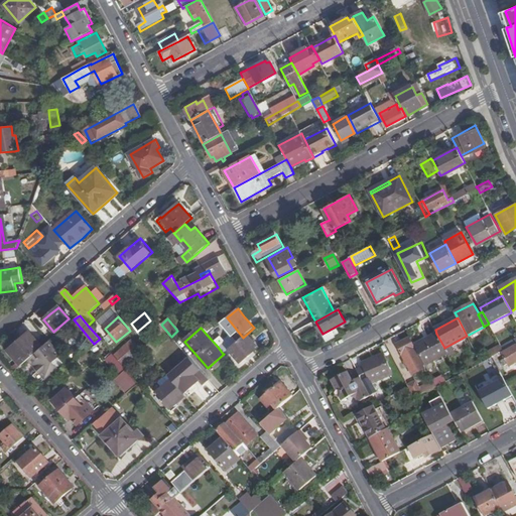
[(7,352),(19,367),(28,359),(40,349),(27,334),(20,340),(7,352)]
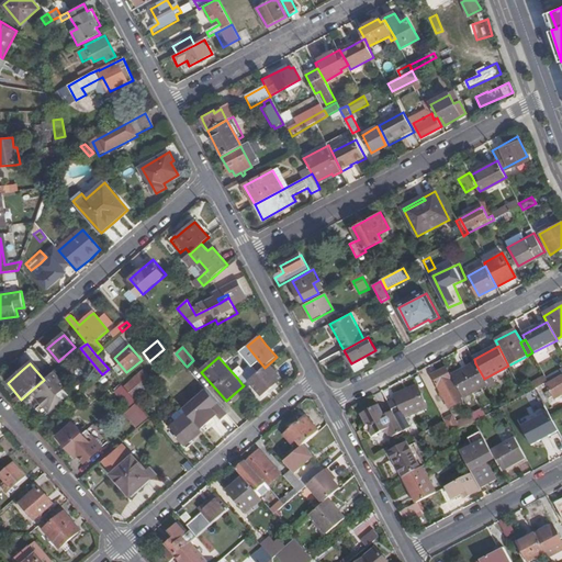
[(463,398),(487,385),(484,379),(475,363),(451,375),(463,398)]
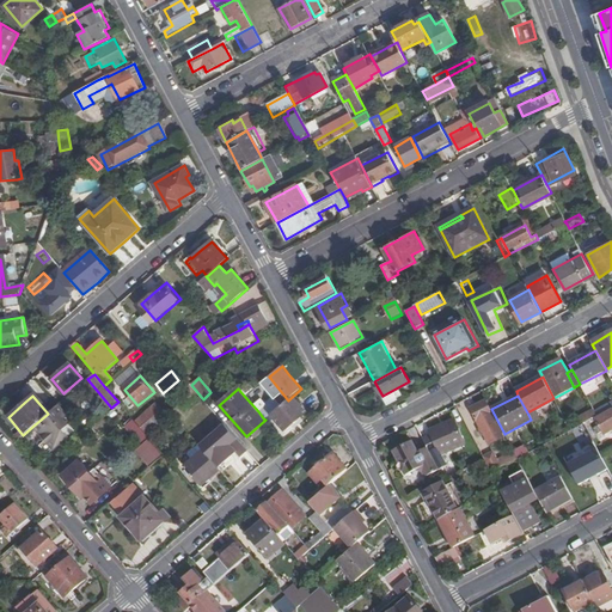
[(166,397),(136,422),(141,428),(165,407),(171,402),(166,397)]
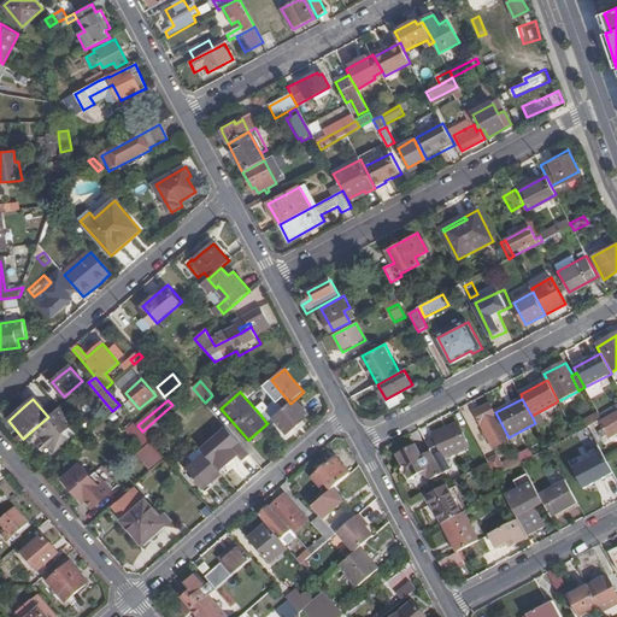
[(276,403),(260,415),(266,423),(274,417),(287,434),(294,428),(292,425),(297,421),(299,423),(304,419),(309,416),(295,400),(291,404),(282,410),(276,403)]
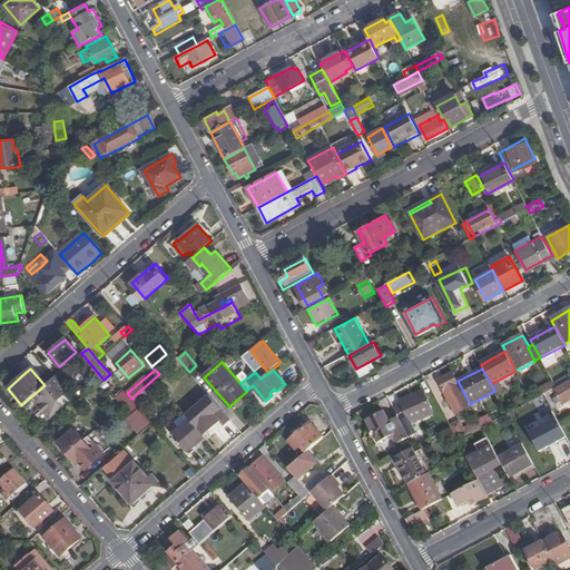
[(172,387),(182,382),(176,373),(167,377),(172,387)]
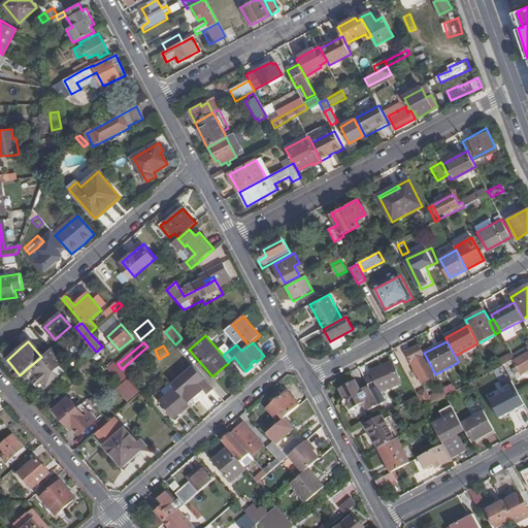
[(423,384),(436,376),(435,374),(424,353),(420,345),(405,353),(411,364),(413,363),(423,384)]
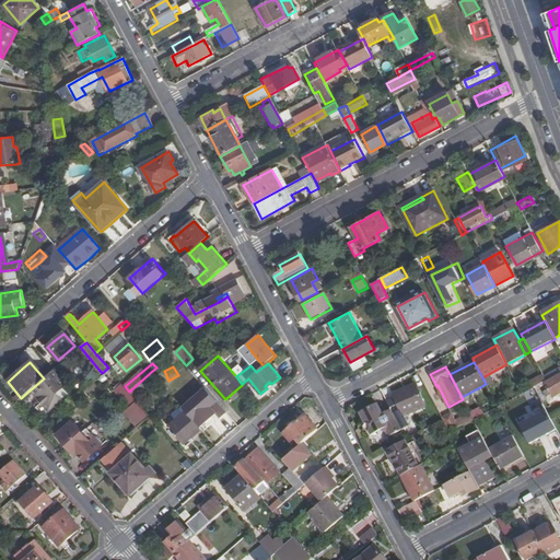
[(67,387),(53,371),(44,378),(31,389),(41,400),(50,411),(65,399),(59,394),(67,387)]
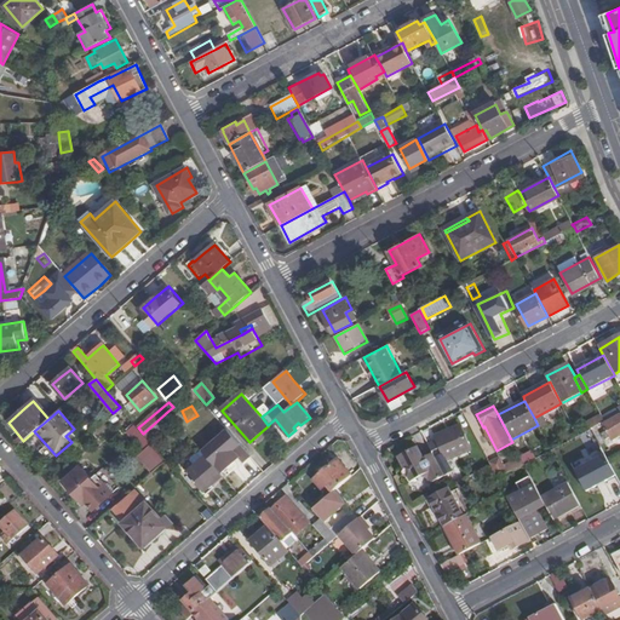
[(149,440),(173,419),(167,412),(143,434),(149,440)]
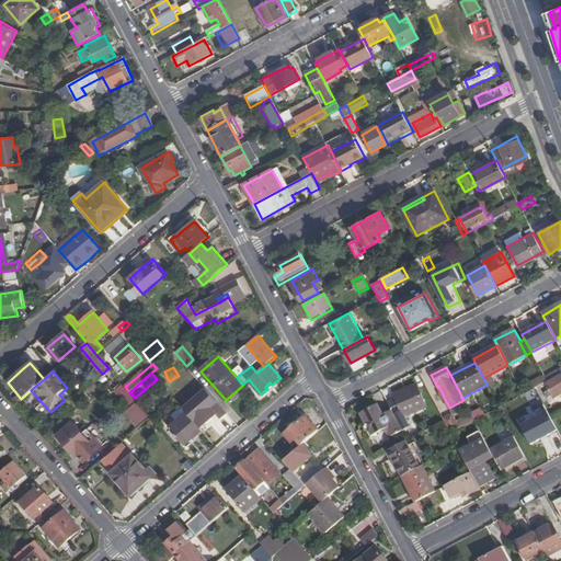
[(534,382),(538,387),(547,378),(542,374),(534,382)]
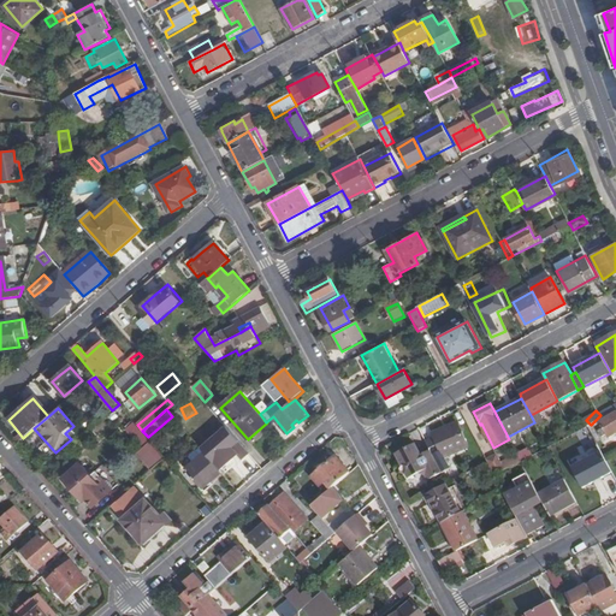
[(615,431),(615,412),(599,420),(608,437),(615,431)]
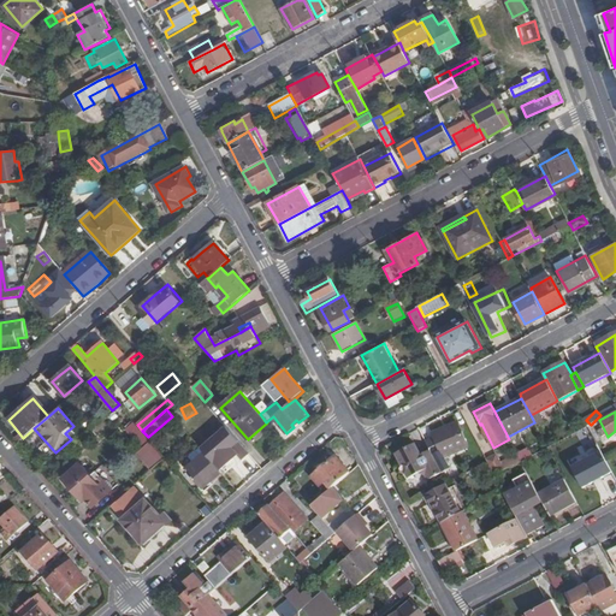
[(442,450),(432,455),(432,456),(466,438),(457,422),(433,434),(442,450)]
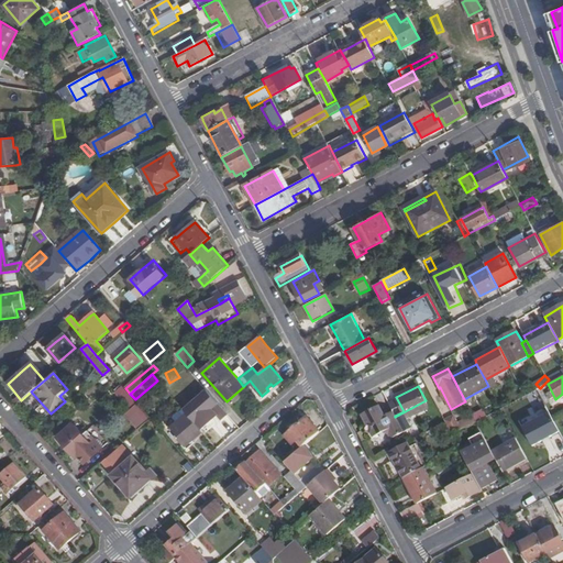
[(187,415),(200,429),(211,420),(216,416),(220,420),(228,414),(206,389),(183,409),(187,415)]
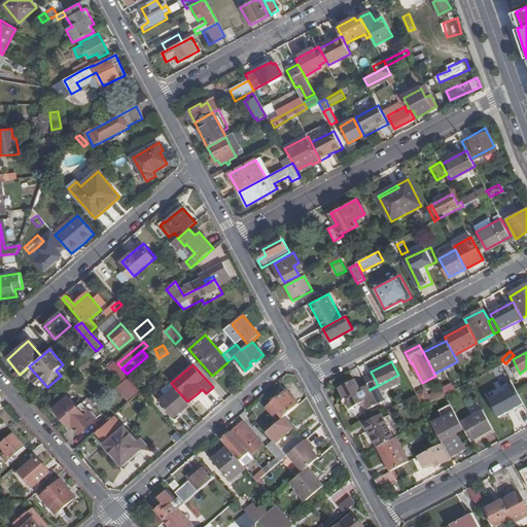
[(402,382),(398,375),(370,390),(377,403),(385,399),(382,393),(402,382)]
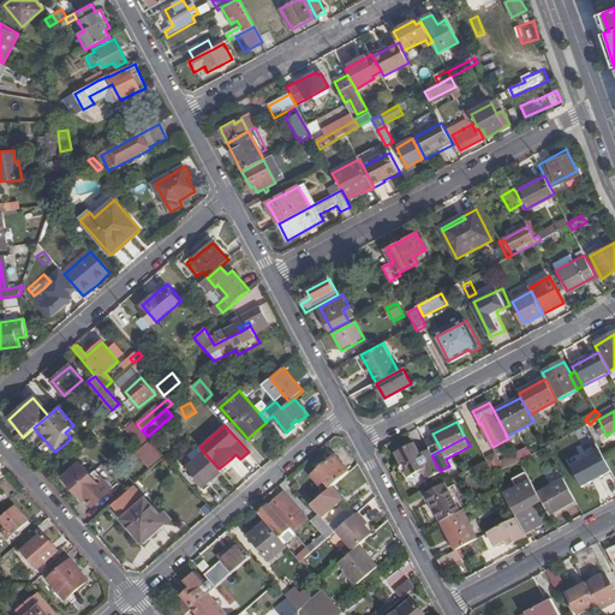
[(166,458),(151,440),(137,453),(151,470),(166,458)]
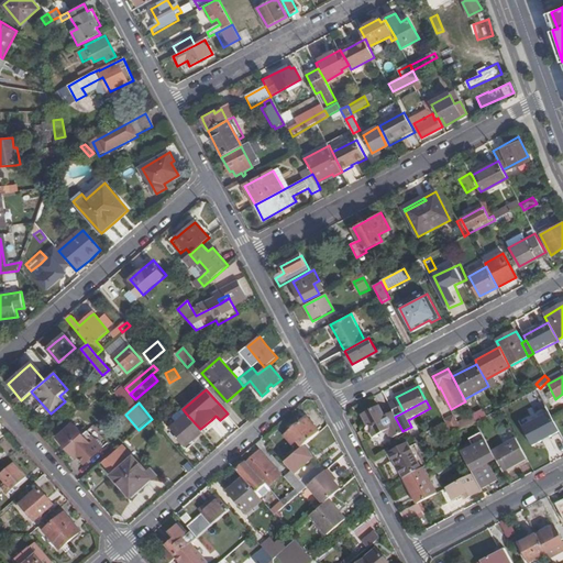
[(371,428),(372,429),(395,416),(393,412),(384,416),(378,406),(361,416),(366,427),(371,428)]
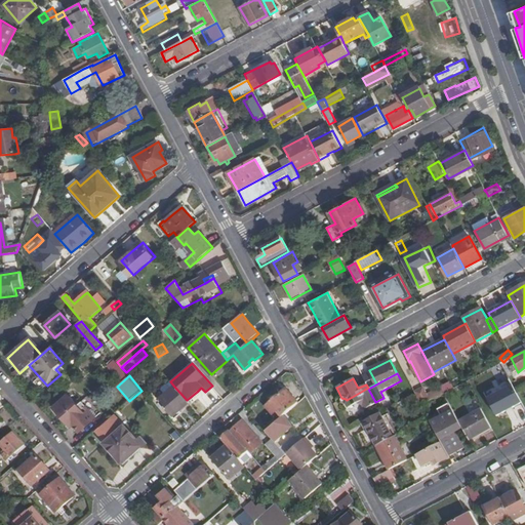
[(510,380),(486,393),(497,415),(522,403),(510,380)]
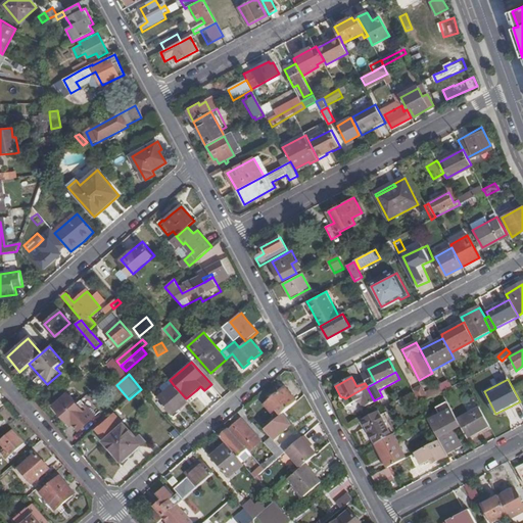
[(178,410),(188,401),(186,398),(174,385),(157,398),(172,415),(178,410)]
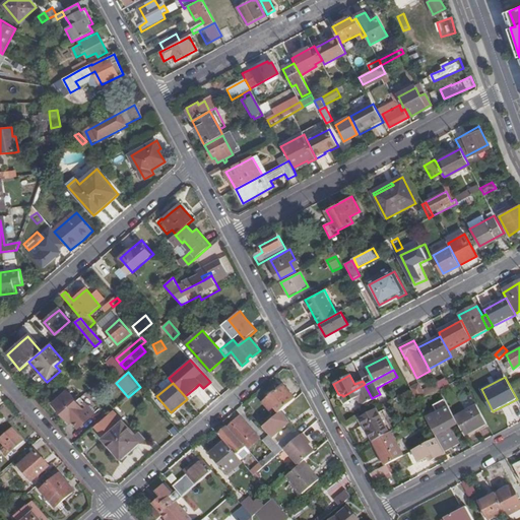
[(437,383),(423,391),(426,397),(440,390),(437,383)]
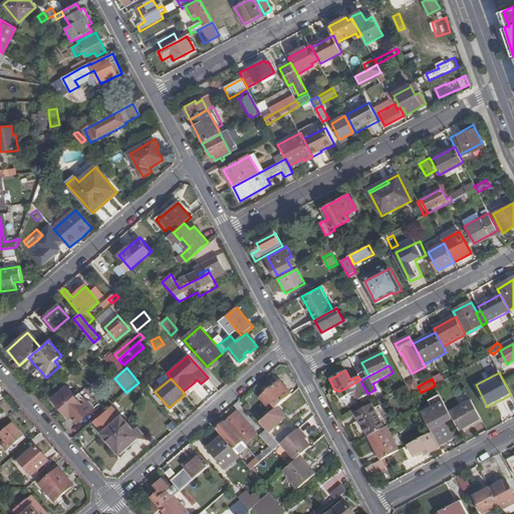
[(356,400),(367,394),(360,380),(360,379),(339,392),(340,393),(338,396),(339,400),(349,395),(353,396),(356,400)]
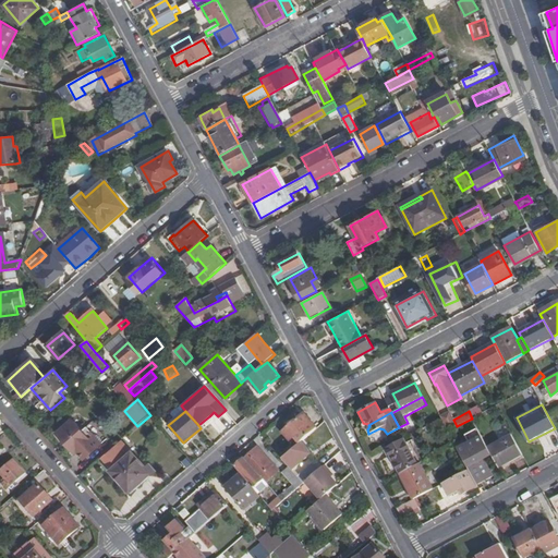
[(449,413),(440,417),(441,419),(448,431),(457,426),(453,420),(449,413)]
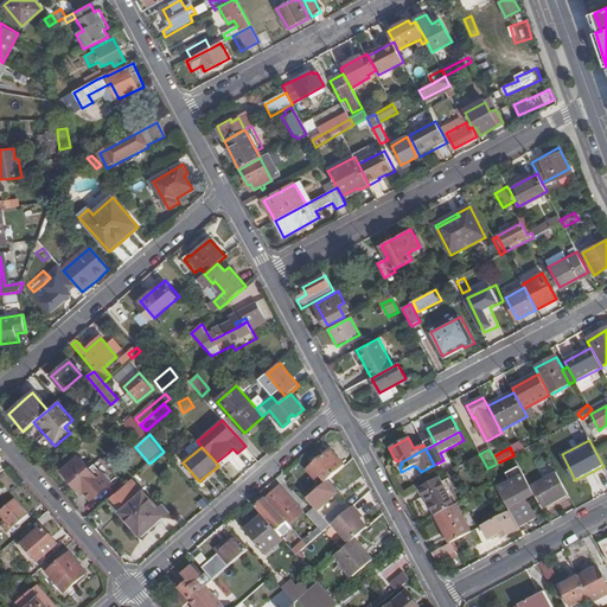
[(319,475),(325,483),(344,466),(331,451),(320,460),(307,471),(315,480),(319,475)]
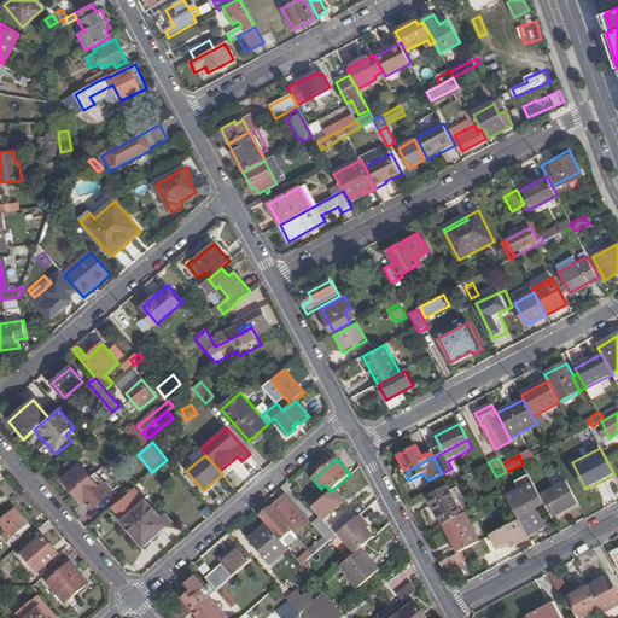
[(81,466),(64,481),(77,495),(85,503),(87,501),(94,509),(114,493),(98,473),(92,478),(81,466)]
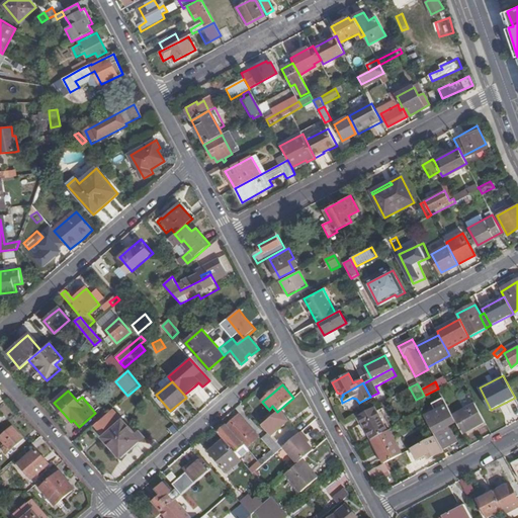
[(443,450),(458,442),(449,425),(456,422),(453,417),(443,399),(432,405),(436,412),(426,418),(435,436),(443,450)]
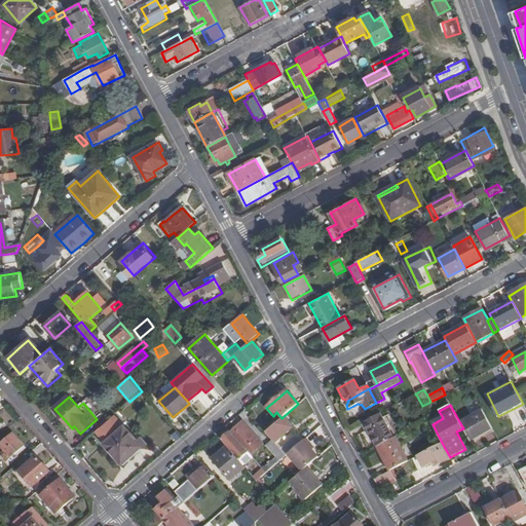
[(470,441),(493,428),(484,411),(460,423),(463,428),(470,441)]
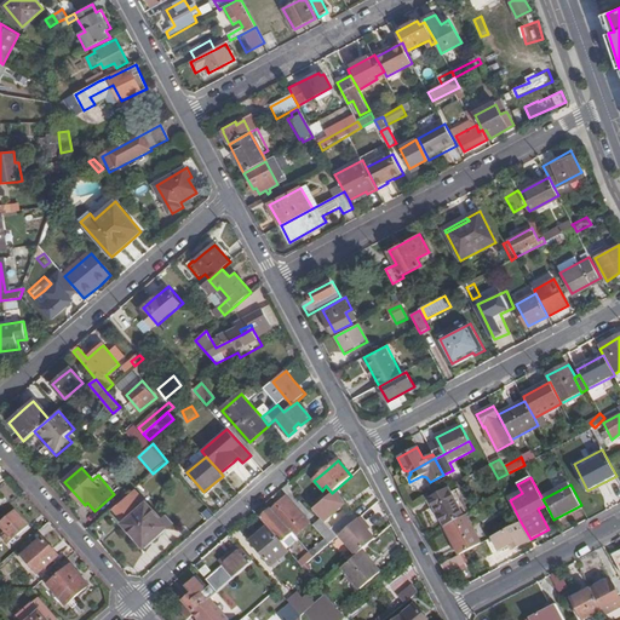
[(451,494),(448,488),(429,499),(445,527),(466,515),(469,514),(457,492),(451,494)]
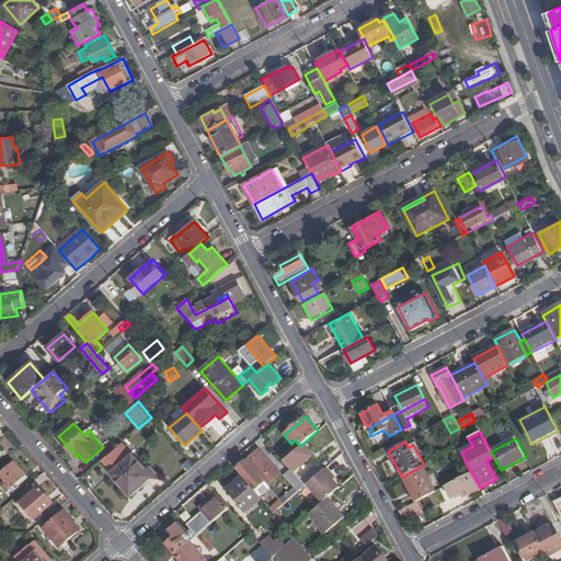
[(113,472),(112,473),(121,484),(130,495),(151,477),(153,479),(158,476),(151,468),(147,471),(134,456),(124,444),(118,449),(104,460),(113,472)]
